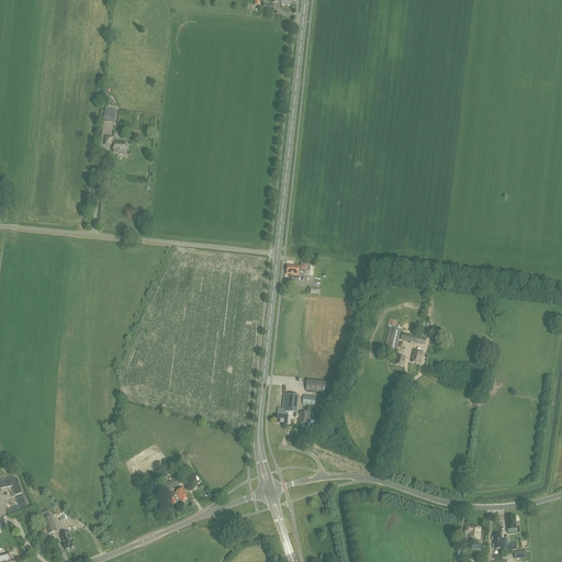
[(105,111),(103,122),(115,123),(116,112),(105,111)]
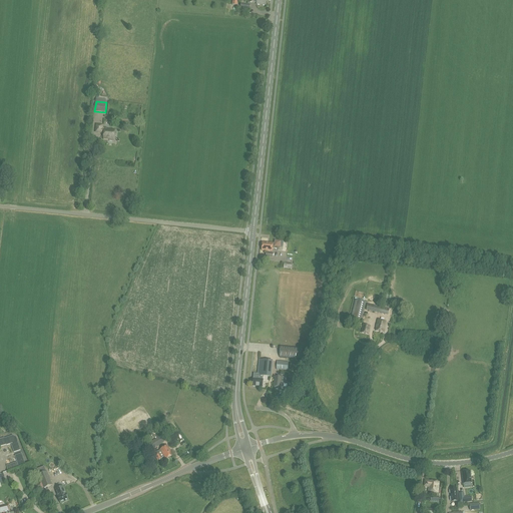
[(104,132),(103,138),(114,140),(115,130),(107,129),(102,128),(102,125),(97,124),(96,131),(104,132)]
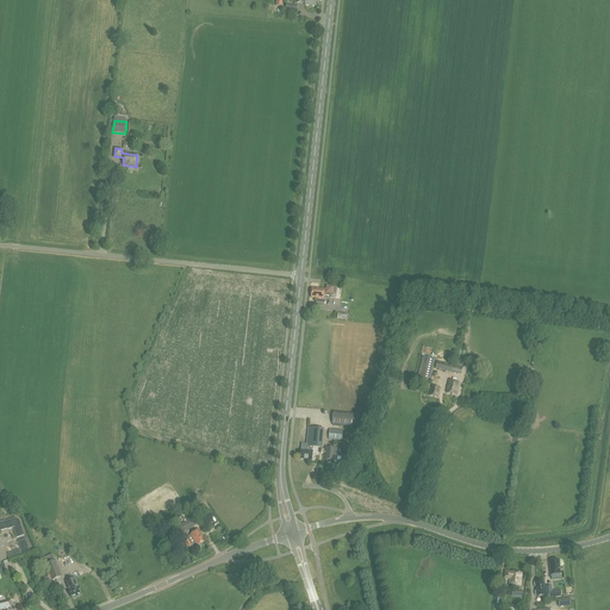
[(327,286),(325,288),(312,288),(311,298),(324,299),(324,296),(330,297),(330,298),(336,299),(336,294),(337,287),(334,287),(327,286)]
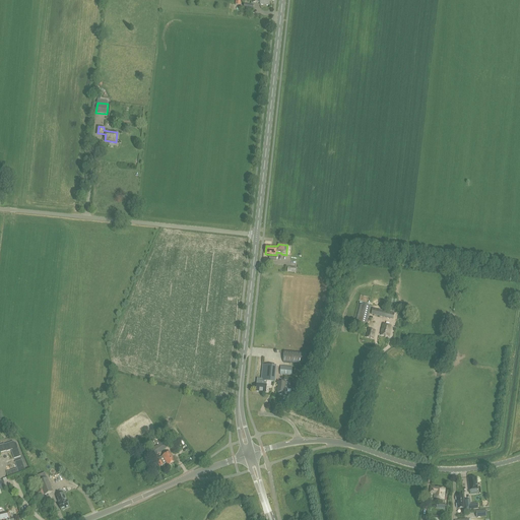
[(370,306),(361,304),(355,325),(365,327),(370,306)]
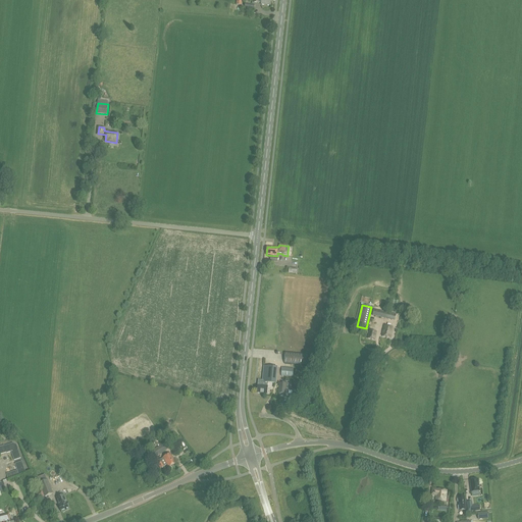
[(372,316),(395,320),(397,314),(374,309),(372,316)]
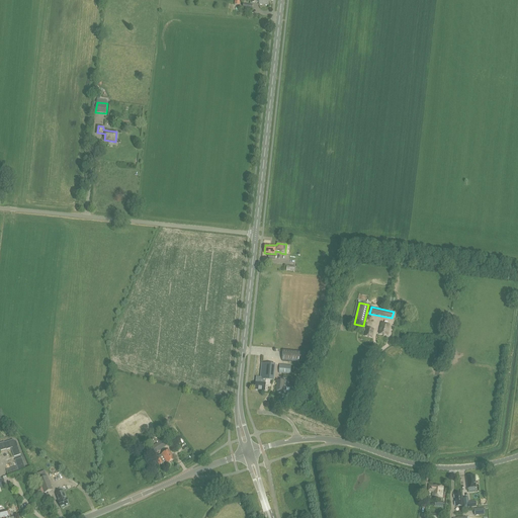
[(387,336),(391,325),(381,323),(378,334),(387,336)]
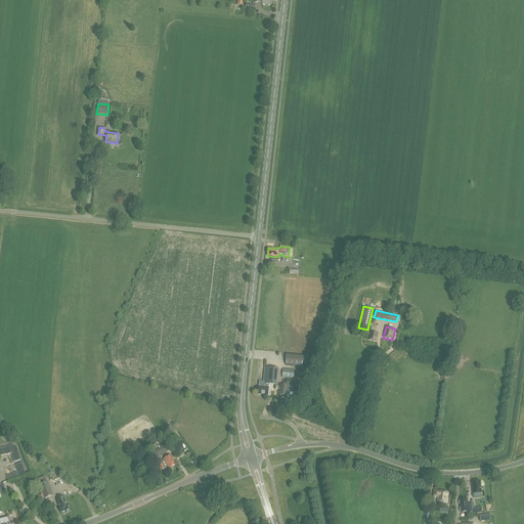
[(377,341),(378,333),(370,332),(369,340),(377,341)]
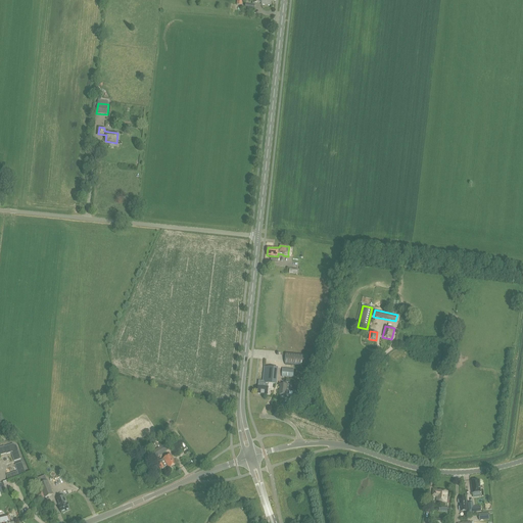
[(286,352),(285,365),(307,367),(310,354),(286,352)]
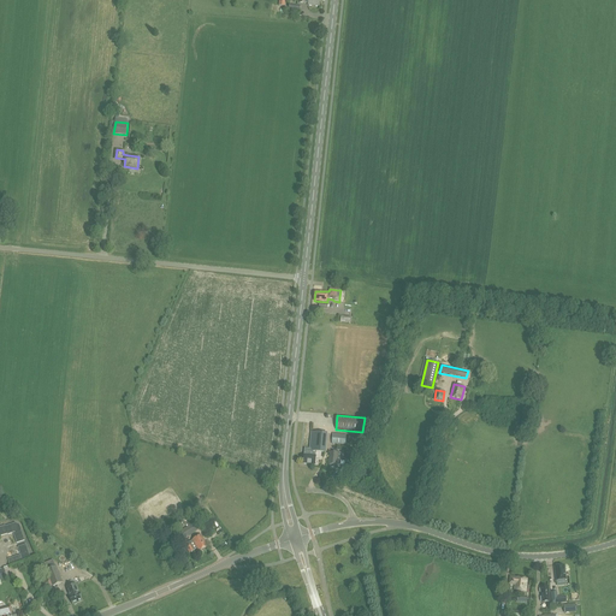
[(327,433),(314,432),(312,432),(309,449),(306,449),(304,455),(303,463),(315,465),(317,457),(315,457),(317,451),(326,452),(327,433)]
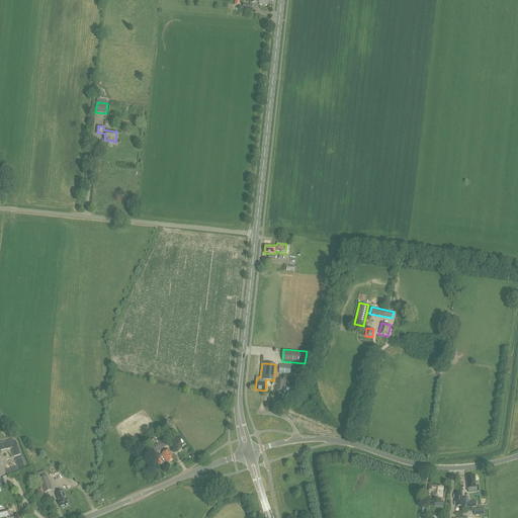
[(279,373),(290,374),(291,365),(280,364),(279,373)]
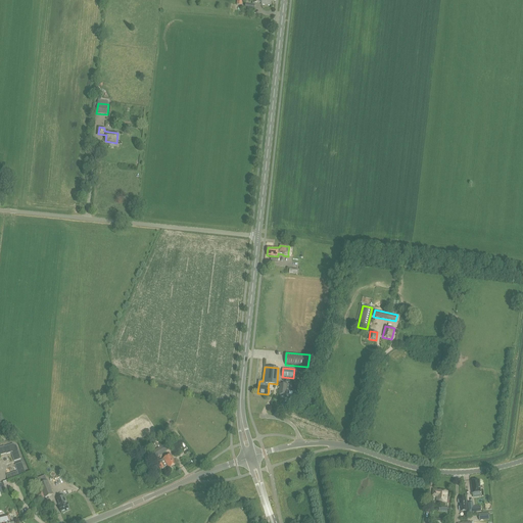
[(279,394),(280,394),(280,395),(281,396),(283,396),(284,396),(284,394),(286,395),(286,391),(289,391),(289,394),(292,394),(292,392),(293,392),(294,385),(280,384),(279,394)]
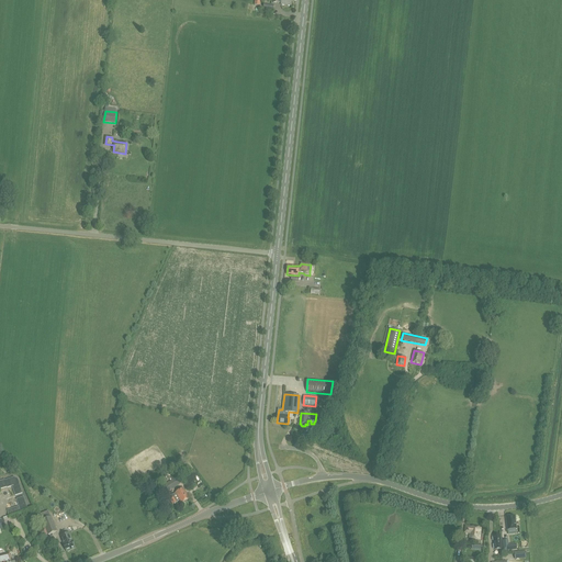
[(177,473),(172,475),(173,478),(173,479),(161,486),(166,493),(182,482),(177,473)]
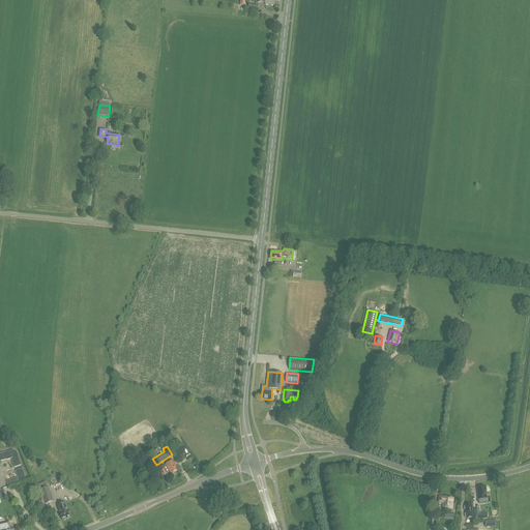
[(22,465),(18,452),(13,450),(4,453),(4,452),(0,453),(0,499),(6,498),(3,490),(0,490),(0,461),(6,460),(11,459),(15,467),(22,465)]
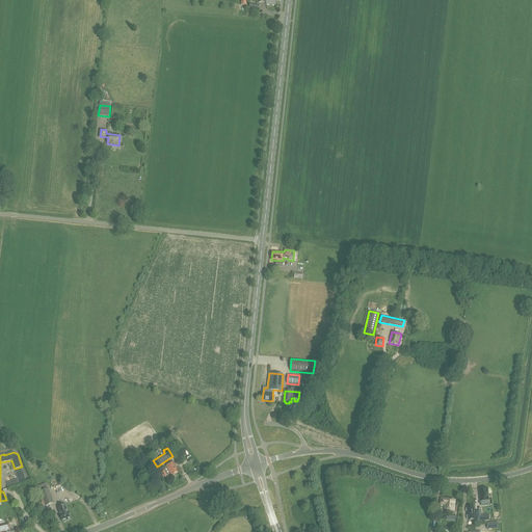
[(163,468),(164,469),(167,475),(170,474),(173,476),(180,472),(174,462),(166,467),(163,468)]
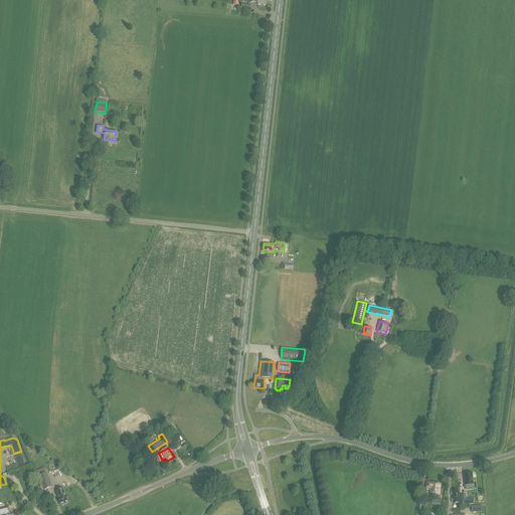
[(159,463),(163,460),(162,460),(159,454),(158,454),(155,456),(154,456),(158,462),(159,463)]
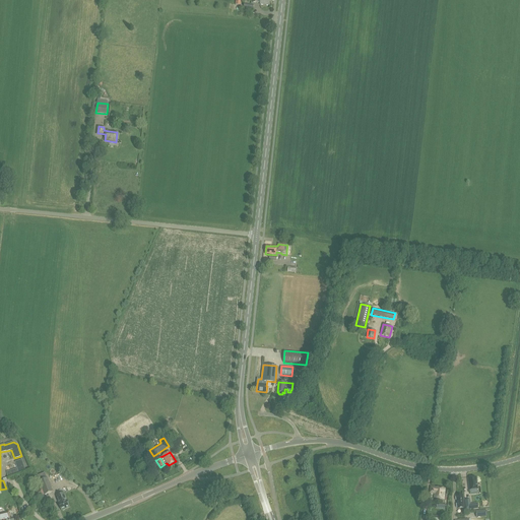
[(26,471),(22,460),(15,462),(17,468),(7,472),(8,477),(26,471)]
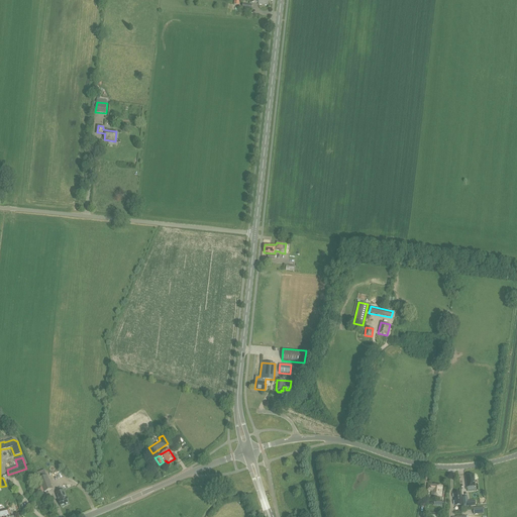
[(467,488),(475,487),(474,475),(466,476),(467,488)]
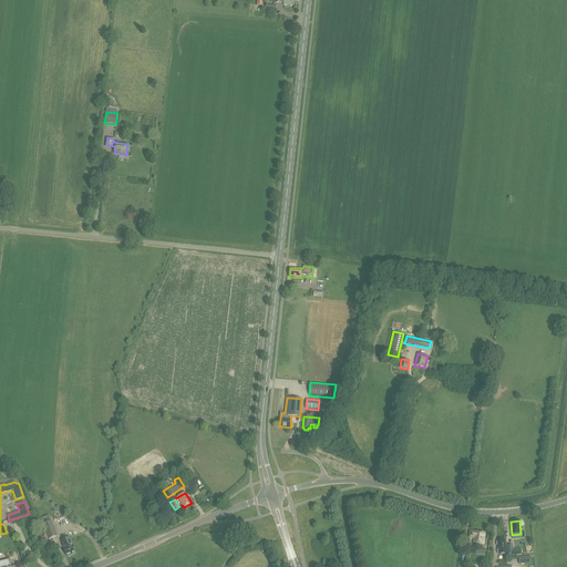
[(49,539),(58,536),(52,522),(43,525),(49,539)]
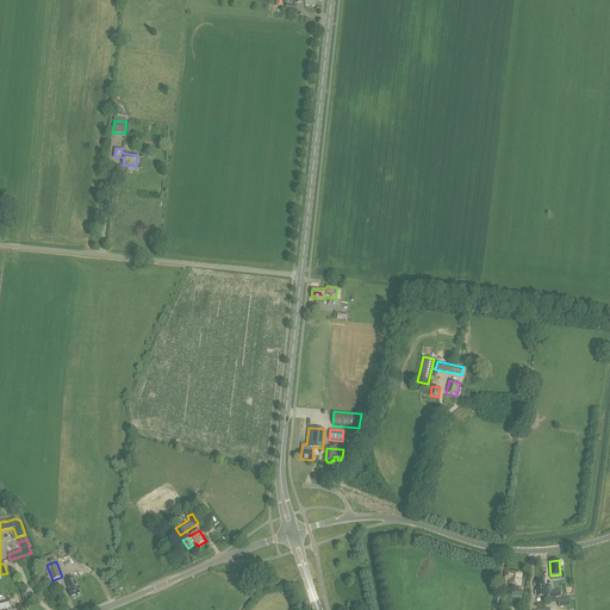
[(505,571),(504,579),(510,579),(509,584),(521,586),(522,573),(509,572),(505,571)]
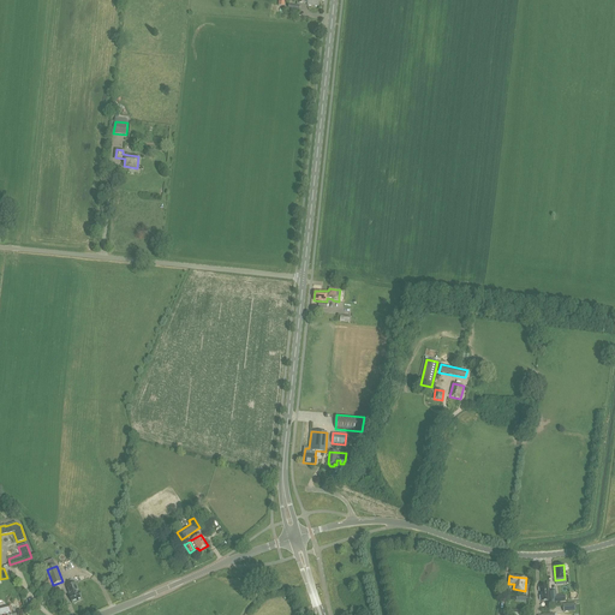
[(554,581),(554,591),(568,590),(567,580),(554,581)]
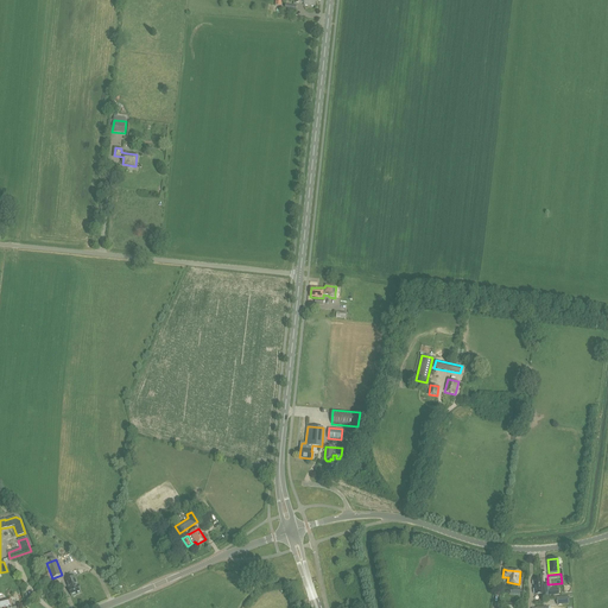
[(77,582),(75,576),(65,581),(68,586),(73,597),(82,594),(78,584),(78,586),(77,582)]
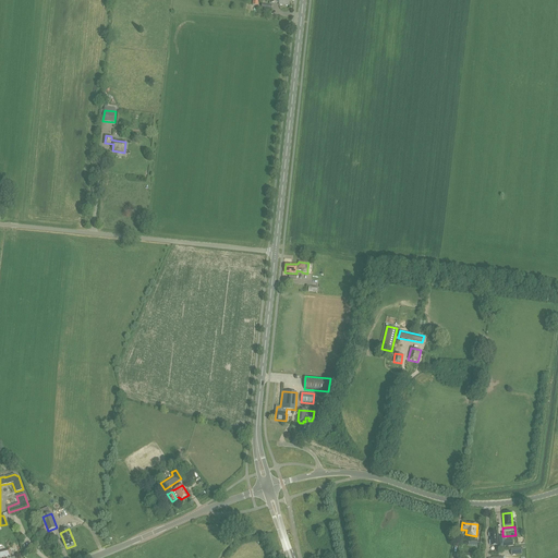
[(499,537),(500,547),(513,546),(513,541),(505,541),(505,536),(499,537)]
